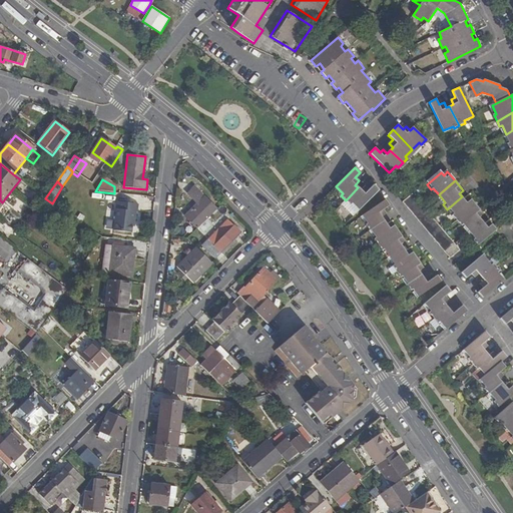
[(352,202),(359,209),(378,190),(373,185),(368,190),(365,186),(361,190),(358,187),(346,200),(350,204),(352,202)]
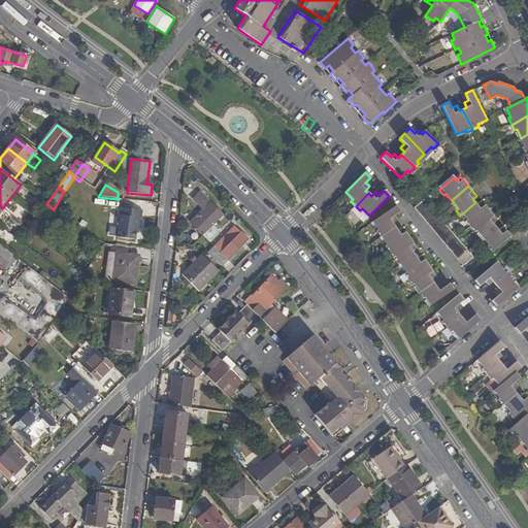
[(190,222),(204,235),(224,216),(200,193),(193,200),(204,210),(198,217),(197,216),(190,222)]
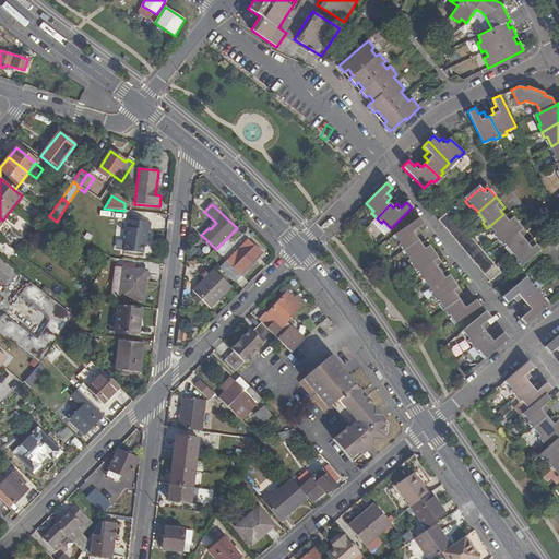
[(207,225),(212,219),(203,213),(199,218),(207,225)]
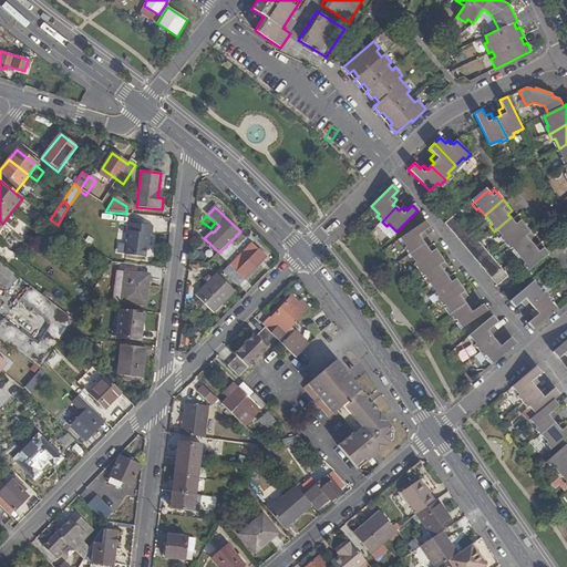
[(446,225),(452,232),(463,223),(457,216),(446,225)]
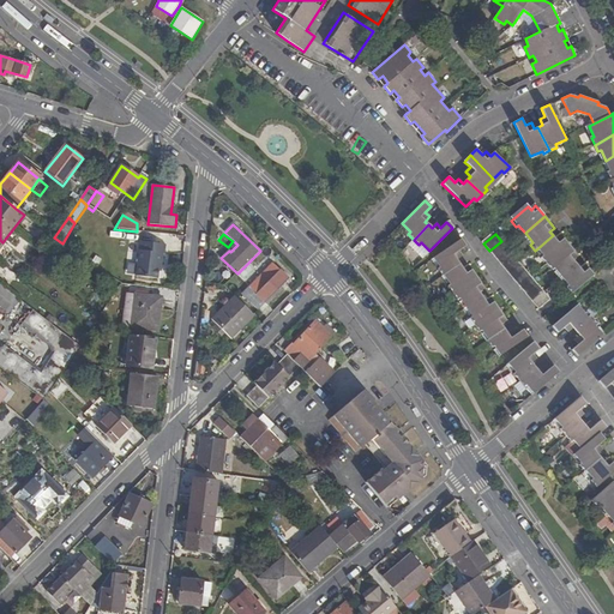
[(555,240),(553,235),(535,251),(541,257),(543,254),(551,263),(565,251),(563,247),(567,244),(560,235),(555,240)]
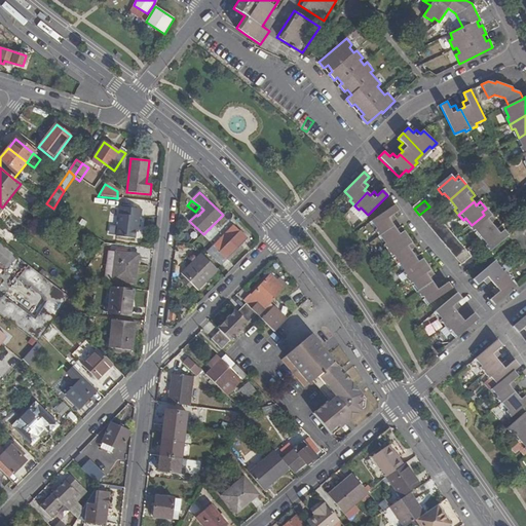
[(12,214),(23,220),(29,211),(17,204),(12,214)]
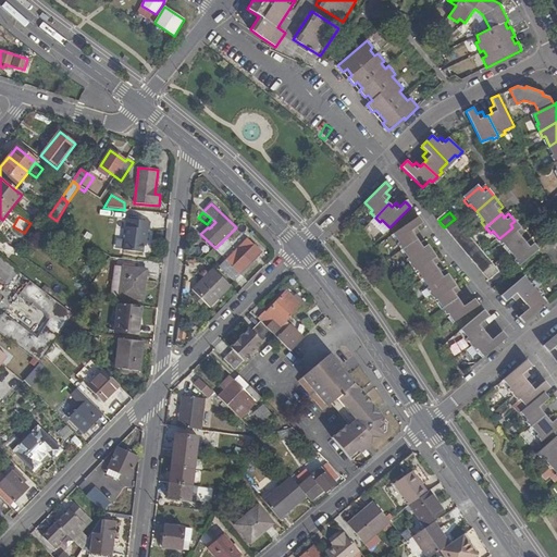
[(397,245),(401,250),(403,249),(417,239),(415,235),(420,232),(416,227),(422,222),(418,217),(394,233),(400,243),(397,245)]
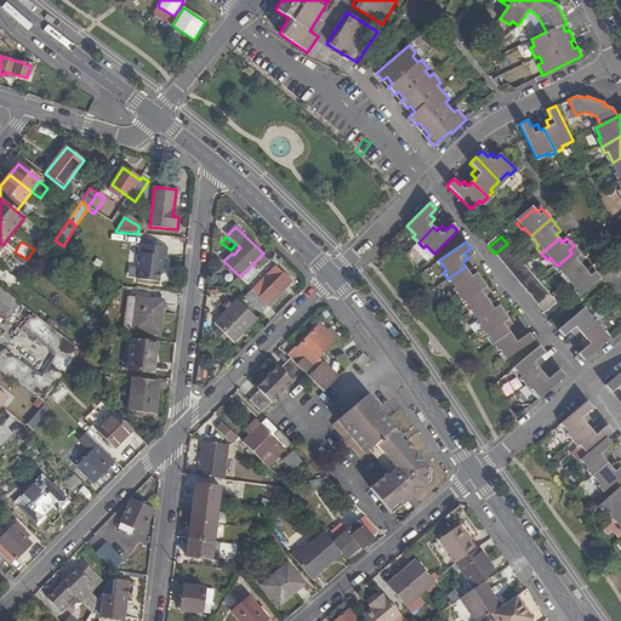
[(141,244),(137,279),(160,283),(161,274),(165,274),(169,248),(141,244)]
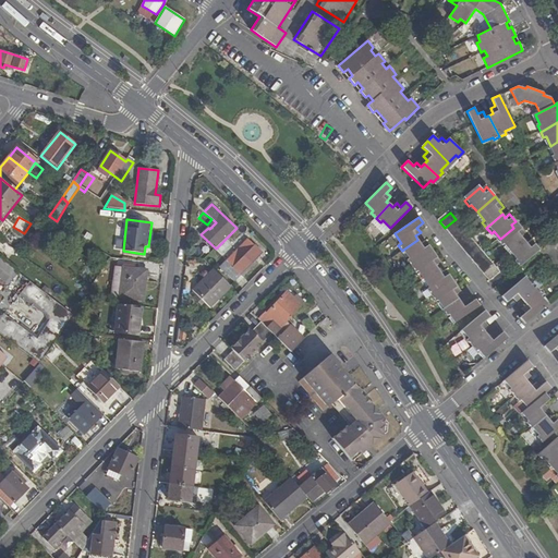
[(461,226),(456,219),(445,228),(450,234),(461,226)]
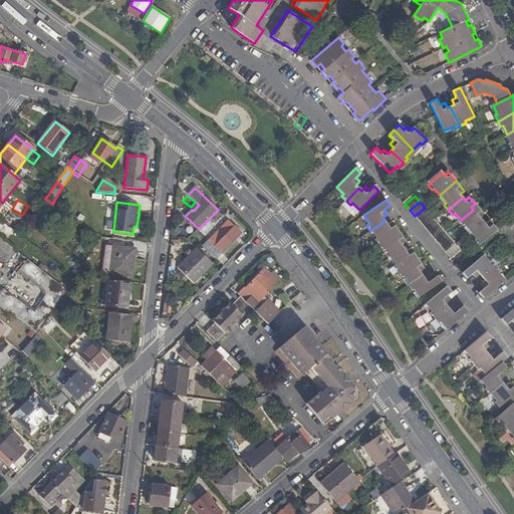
[(430,214),(425,208),(415,216),(420,222),(430,214)]
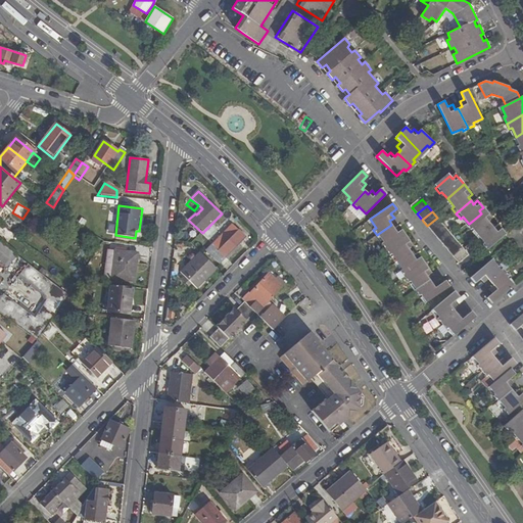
[(483,217),(481,214),(469,224),(475,231),(473,233),(477,238),(491,226),(489,223),(493,220),(488,212),(483,217)]
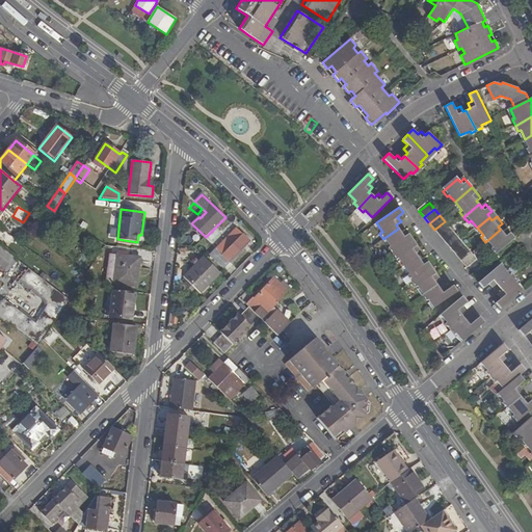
[(92,224),(84,219),(78,229),(86,235),(92,224)]
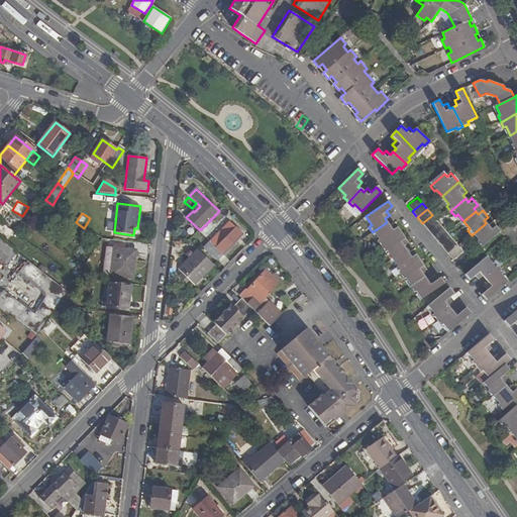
[(422,223),(428,230),(438,221),(432,215),(422,223)]
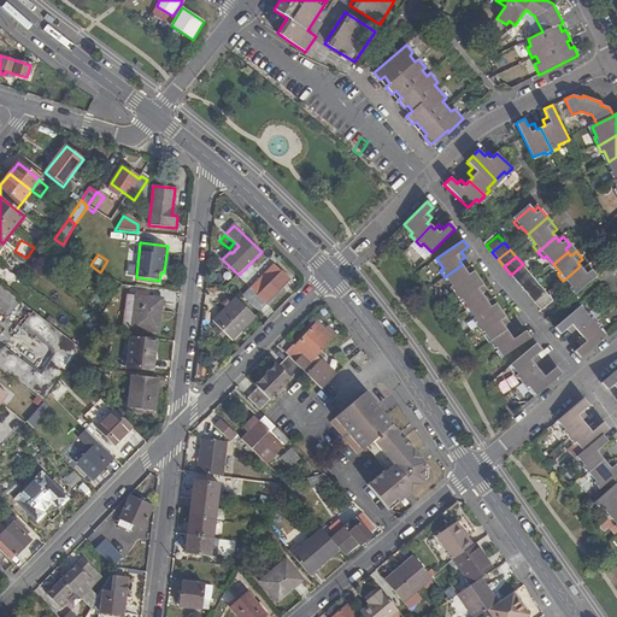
[(274,264),(251,288),(266,304),(291,281),(274,264)]
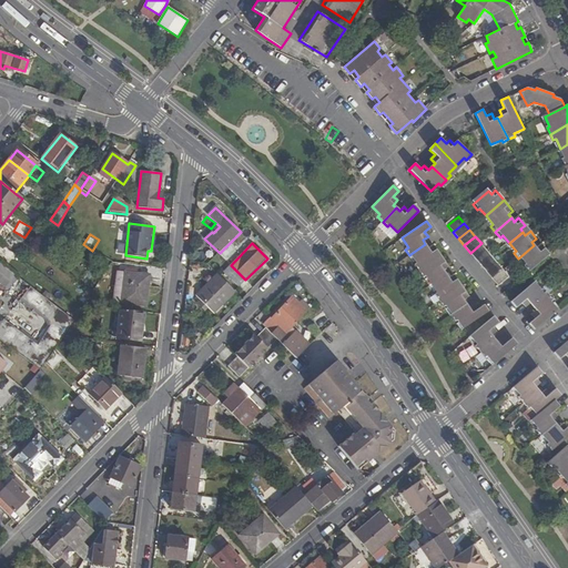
[(470,253),(476,260),(487,251),(482,243),(470,253)]
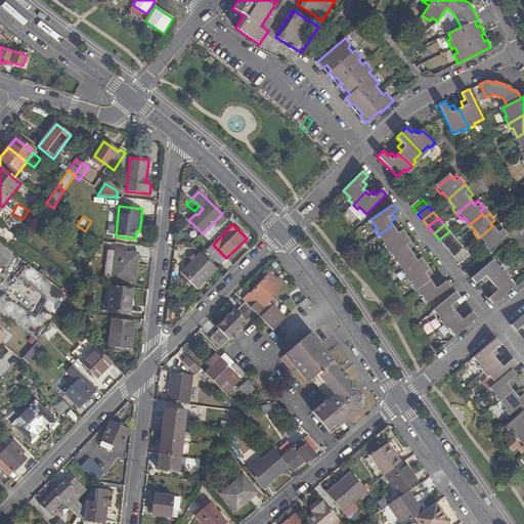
[(395,228),(392,225),(379,234),(385,243),(383,244),(386,250),(406,235),(399,225),(395,228)]
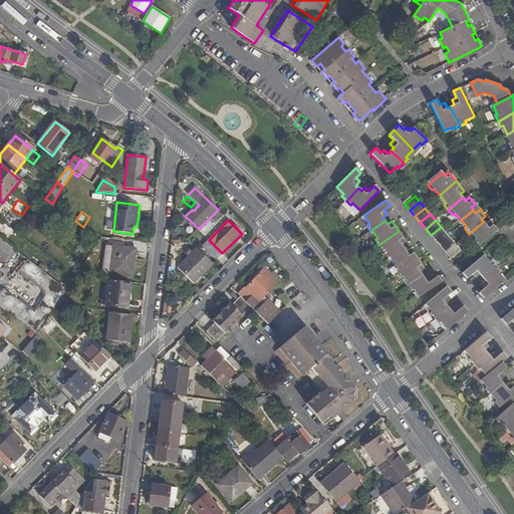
[(475,238),(482,246),(498,232),(490,221),(486,225),(483,222),(469,234),(474,240),(475,238)]
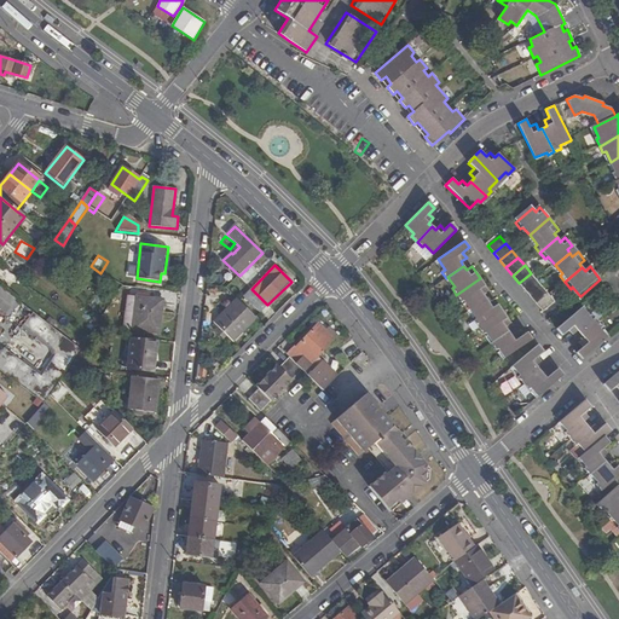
[(537,281),(531,273),(519,283),(525,290),(537,281)]
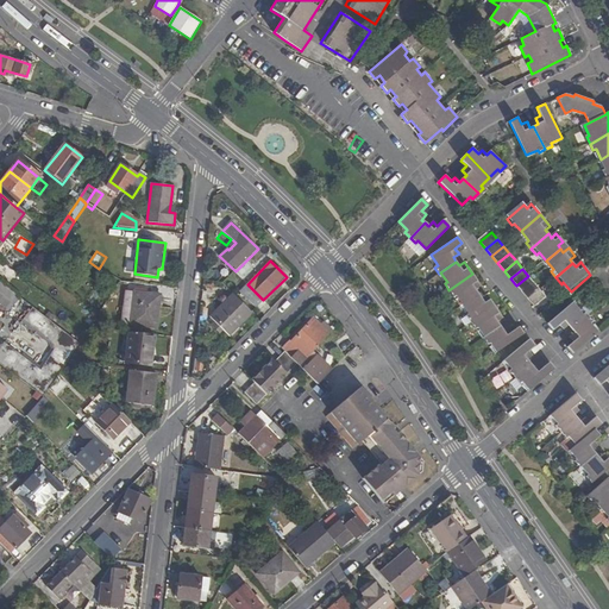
[(476,289),(481,287),(472,274),(449,290),(453,296),(456,295),(463,305),(478,294),(476,289)]
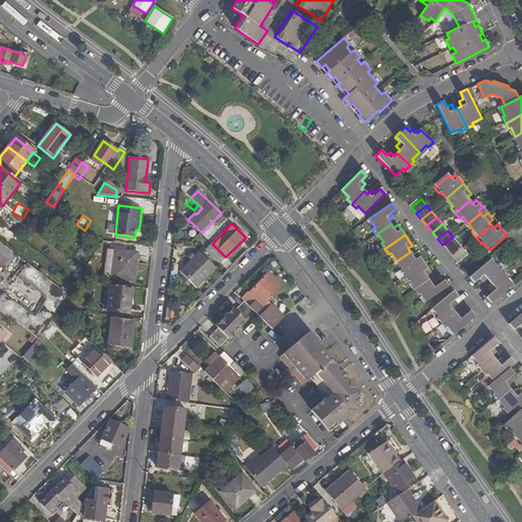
[(458,243),(453,237),(442,245),(449,251),(458,243)]
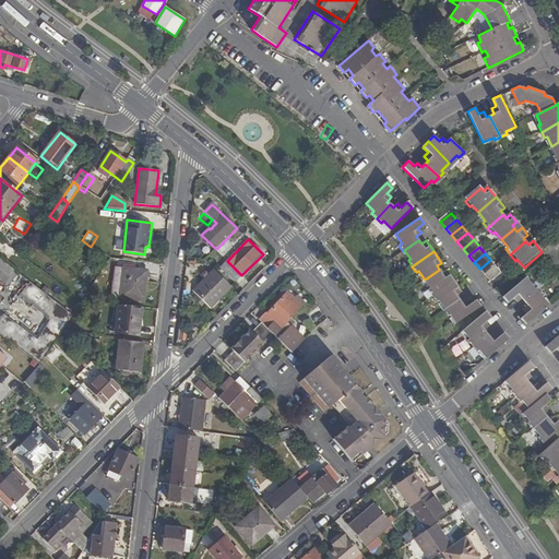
[(0,259),(0,277),(8,284),(16,273),(0,259)]
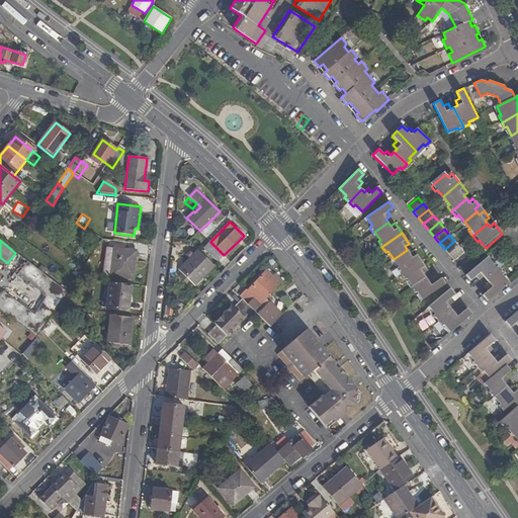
[(445,249),(450,255),(459,247),(454,241),(445,249)]
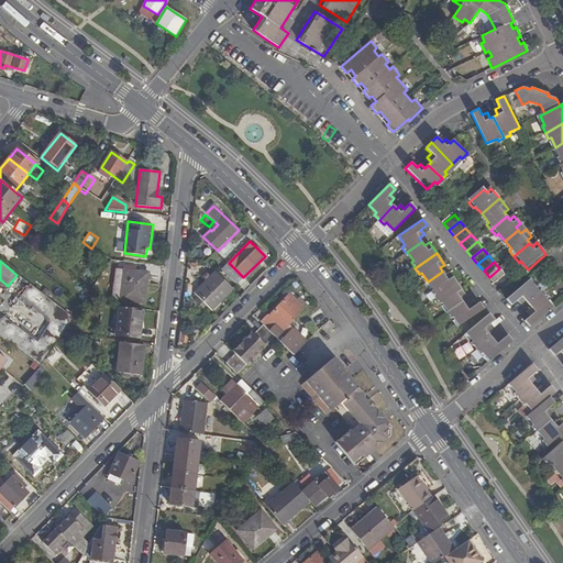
[(243,277),(229,263),(221,269),(236,285),(243,277)]
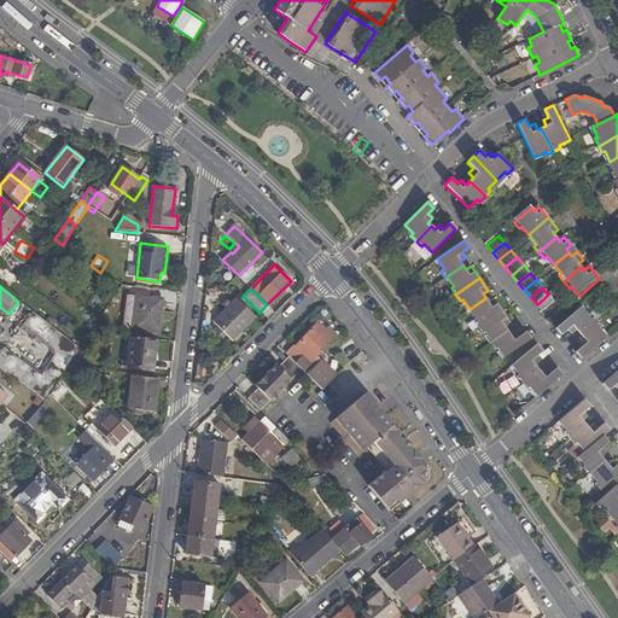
[(555,302),(548,295),(537,304),(543,313),(555,302)]
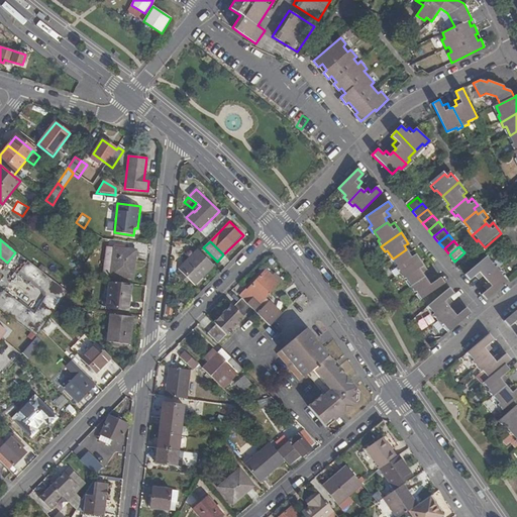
[(104,275),(132,278),(135,250),(107,247),(104,275)]
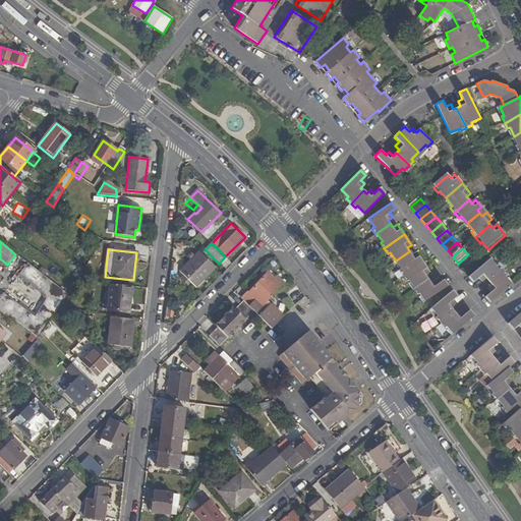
[(196,287),(216,267),(200,251),(180,271),(196,287)]
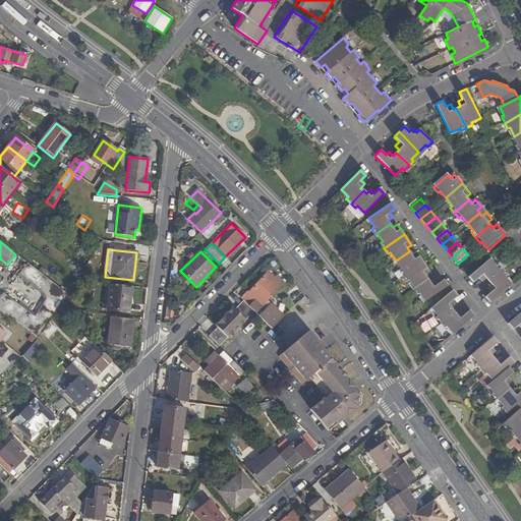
[(411,254),(409,251),(396,261),(401,269),(399,270),(403,276),(422,262),(415,251),(411,254)]
